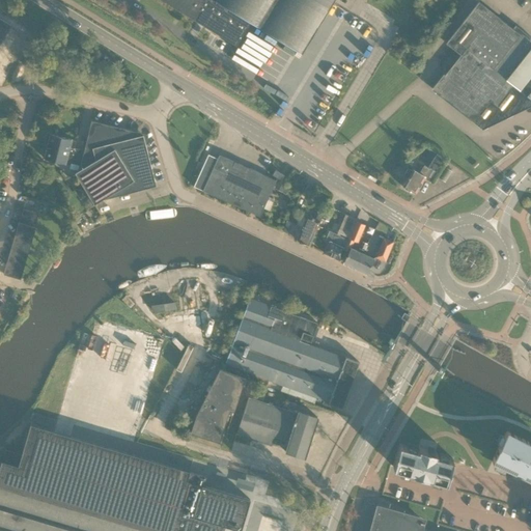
[(302,54),(335,0),(160,0),(236,47),(251,23),(302,54)]
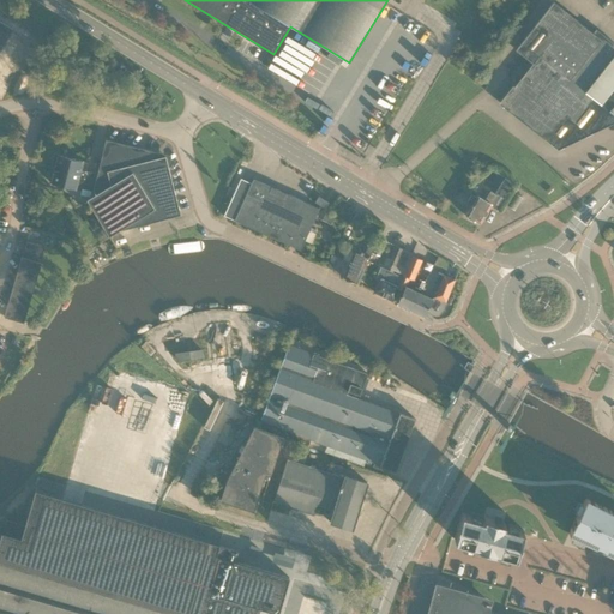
[(613,43),(596,29),(593,34),(553,2),(516,50),(534,64),(503,103),(548,140),(558,148),(613,115),(613,43)]
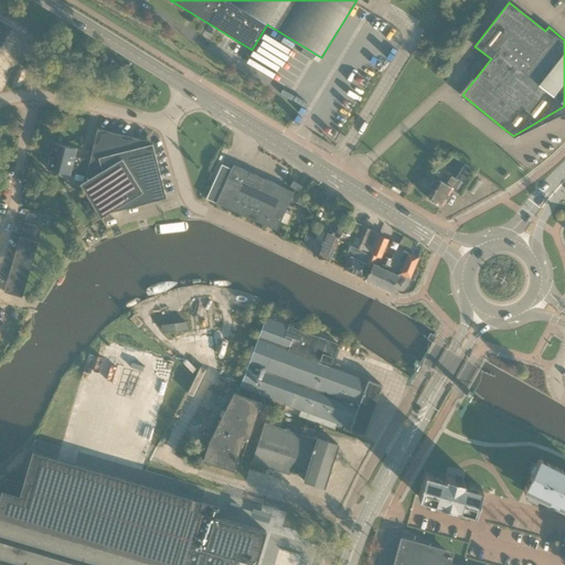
[(0,44),(11,27),(0,20),(0,44)]
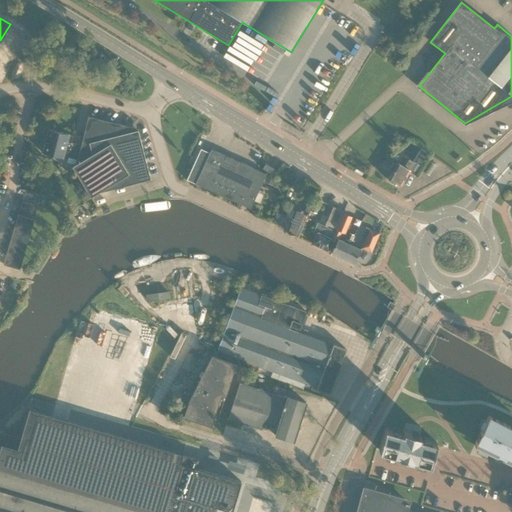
[(76,164),(72,167),(91,197),(98,193),(150,179),(138,131),(128,133),(126,126),(88,117),(81,145),(80,146),(81,153),(79,153),(78,160),(77,160),(76,164)]
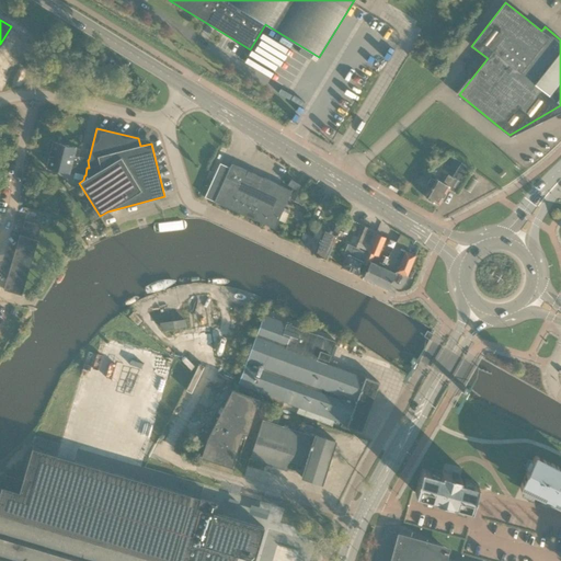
[(49,158),(46,168),(60,171),(69,173),(73,174),(75,173),(84,175),(86,175),(87,168),(89,168),(88,160),(88,159),(78,156),(80,149),(76,148),(67,146),(53,142),(50,151),(48,158),(49,158)]
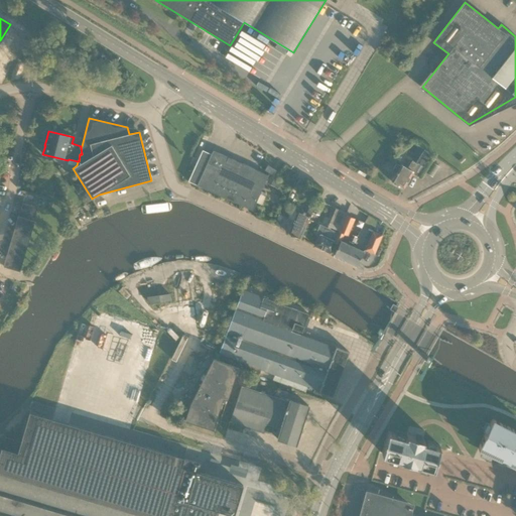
[(252,211),(268,176),(213,151),(212,154),(203,150),(188,181),(252,211)]
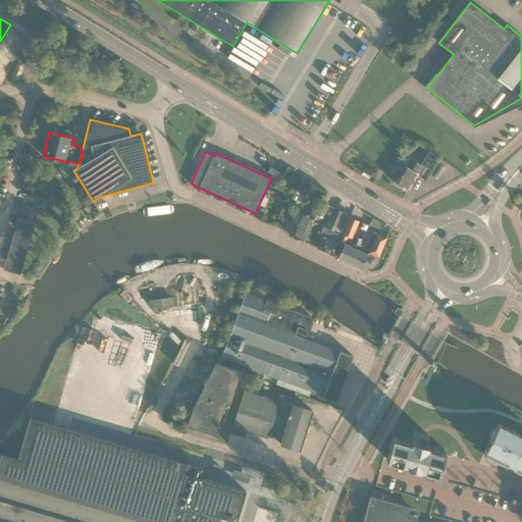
[(434,158),(427,154),(420,165),(417,163),(412,171),(406,167),(405,169),(401,166),(398,171),(398,173),(401,175),(396,184),(404,189),(404,188),(408,191),(417,175),(423,179),(428,169),(434,158)]
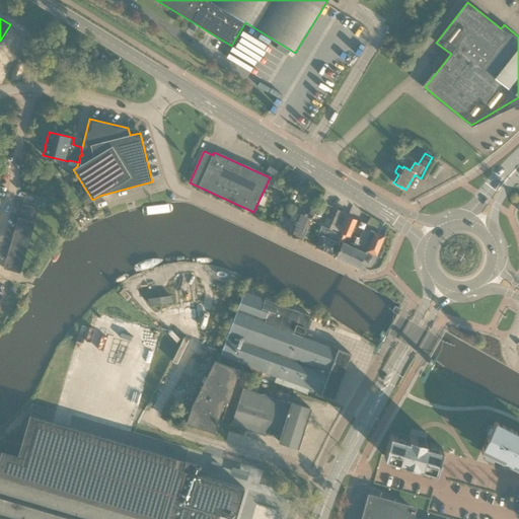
[(430,173),(435,176),(440,166),(435,163),(430,173)]
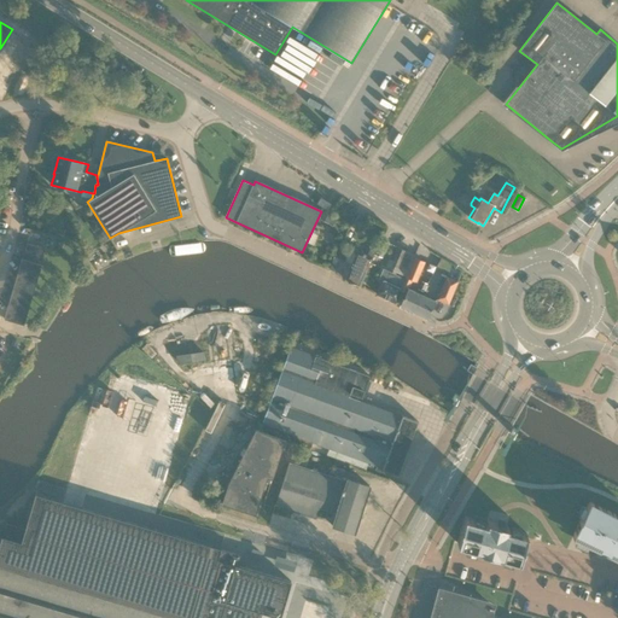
[(319,204),(327,210),(331,204),(321,199),(319,204)]
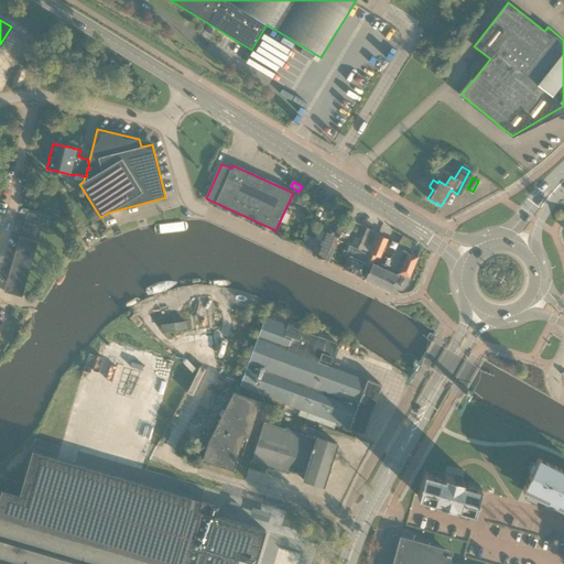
[(300,205),(303,197),(295,193),(291,201),(300,205)]
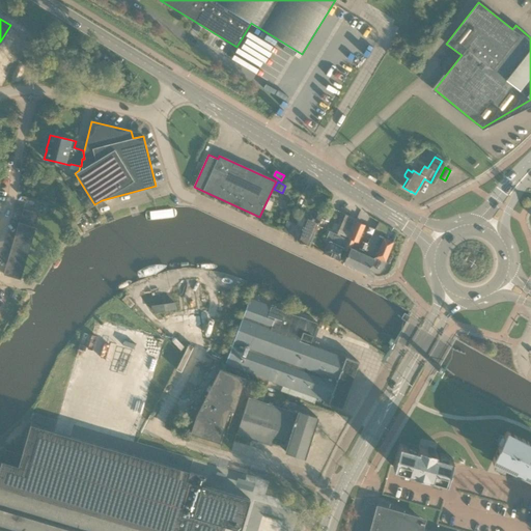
[(324,216),(322,219),(328,222),(334,210),(328,206),(324,216)]
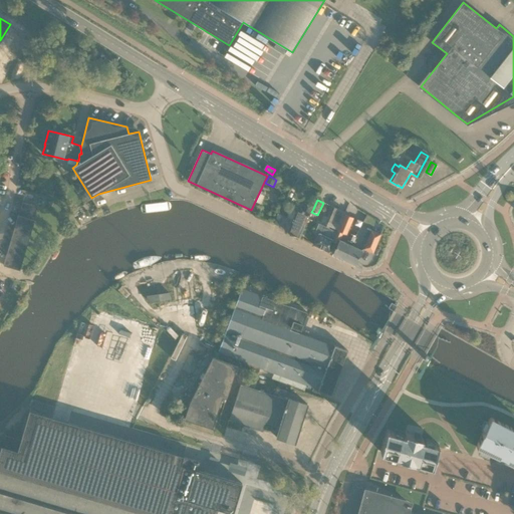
[(3,265),(4,265),(20,270),(34,220),(37,207),(22,202),(18,215),(3,265)]
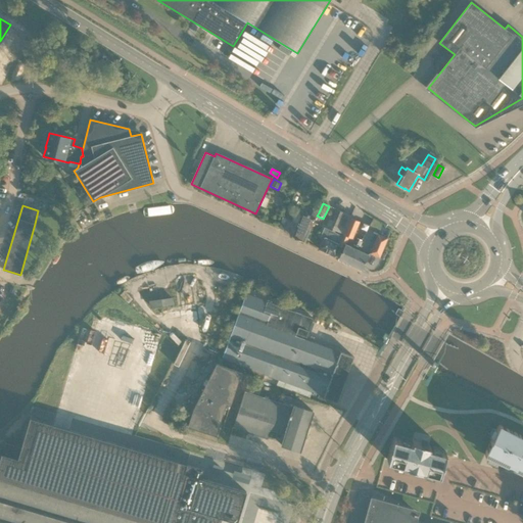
[(317,216),(319,212),(313,209),(310,216),(316,219),(317,216)]
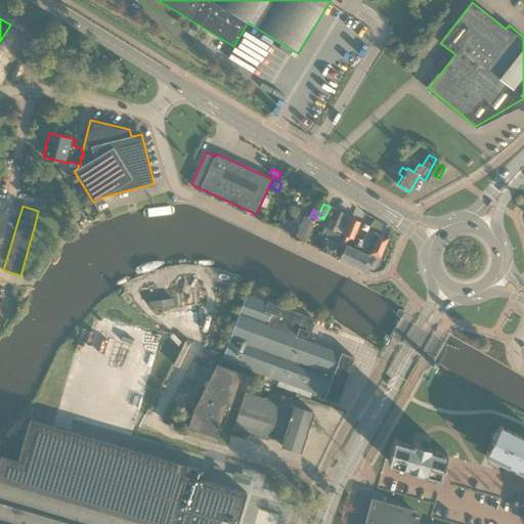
[(320,251),(336,258),(340,249),(339,248),(344,236),(345,236),(352,219),(351,219),(352,217),(342,212),(333,232),(325,229),(321,238),(324,239),(320,251)]
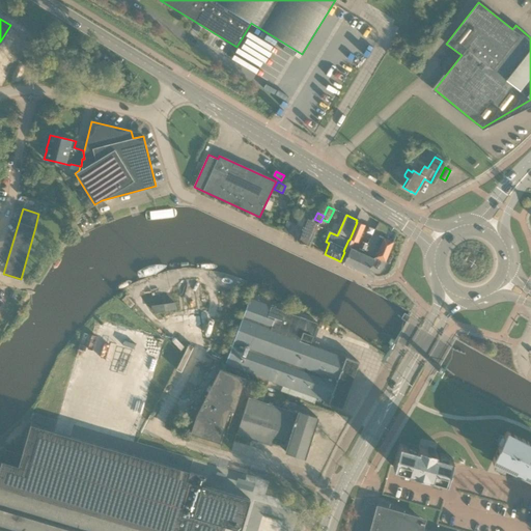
[(309,217),(308,219),(305,218),(302,227),(294,223),(289,235),(298,240),(297,241),(310,246),(320,222),(314,219),(309,217)]
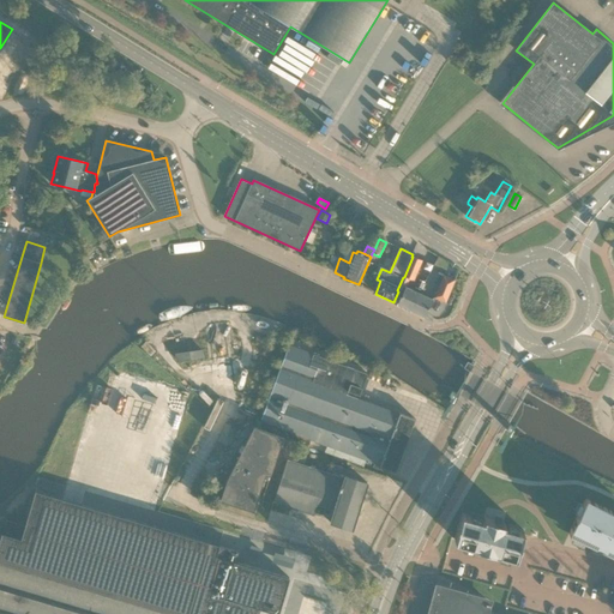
[(333,256),(329,268),(335,271),(339,258),(333,256)]
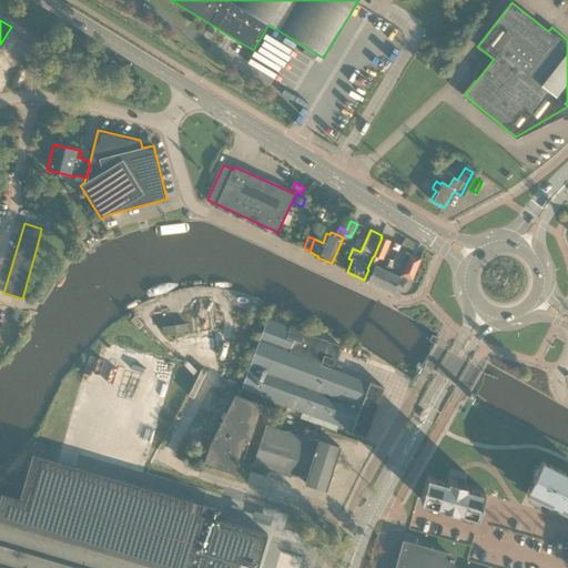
[(367,269),(368,270),(364,280),(365,280),(369,269),(373,270),(368,282),(381,287),(388,272),(376,266),(379,259),(384,260),(392,242),(382,237),(374,256),(373,256),(367,269)]
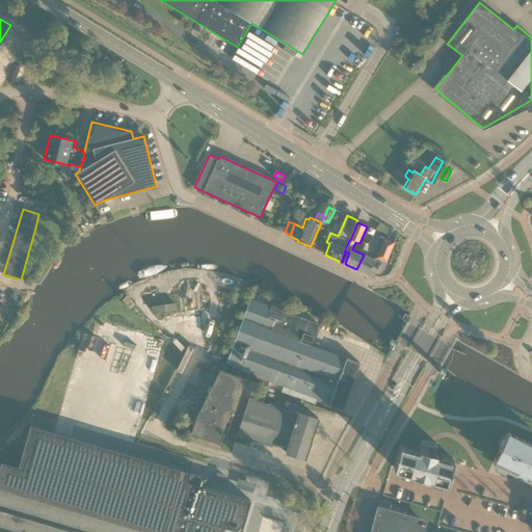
[(384,239),(376,258),(386,262),(394,242),(384,239)]
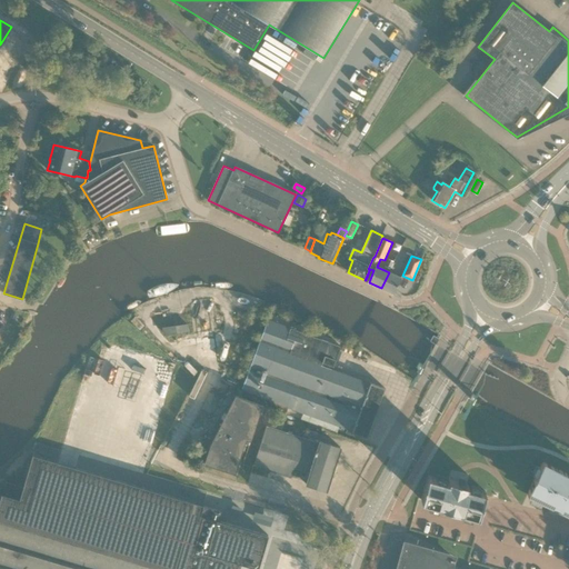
[(400,278),(389,272),(381,288),(393,293),(400,278)]
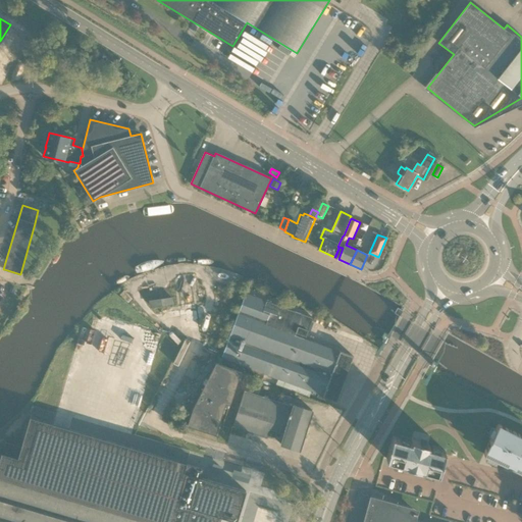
[(213,293),(206,315),(215,318),(222,296),(213,293)]
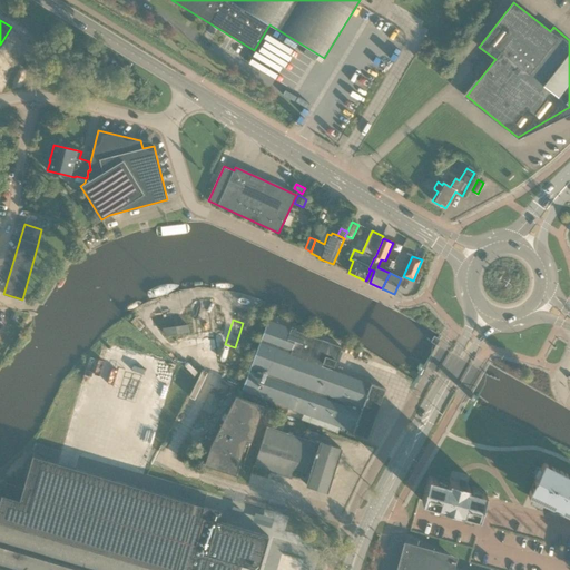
[(267,321),(239,399),(262,406),(285,415),(287,409),(347,431),(345,434),(352,436),(353,433),(367,439),(385,389),(371,384),(370,385),(332,371),(333,366),(334,367),(341,347),(267,321)]
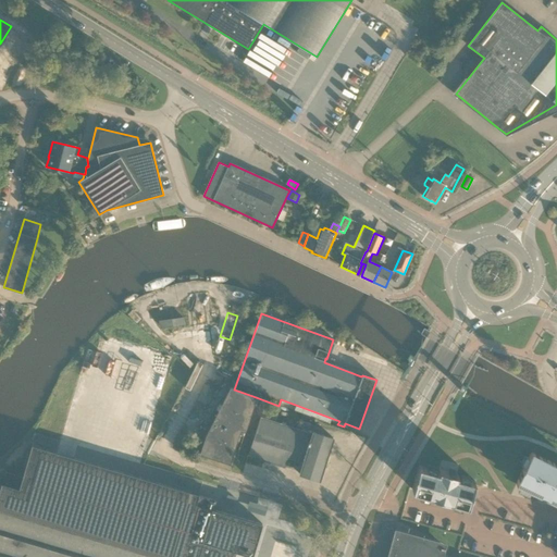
[(245,434),(251,415),(250,415),(256,397),(234,390),(230,388),(211,425),(206,435),(206,437),(200,454),(230,463),(236,442),(238,442),(240,433),(245,434)]
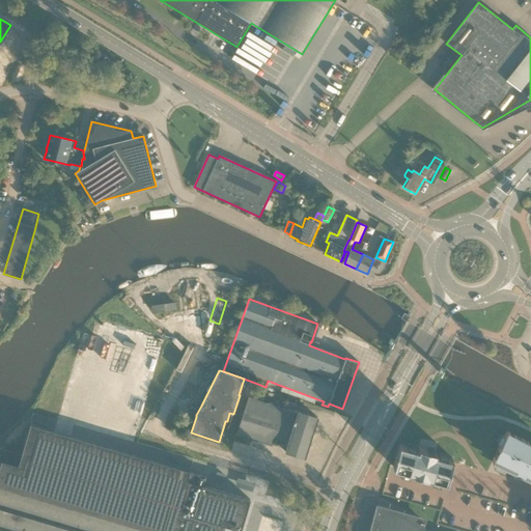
[(285,452),(304,458),(316,418),(299,412),(298,414),(263,402),(248,398),(236,435),(272,446),(275,438),(288,443),(285,452)]
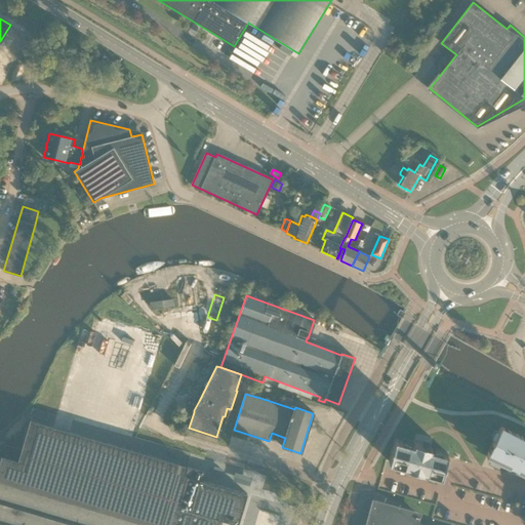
[(238,524),(247,494),(201,480),(203,472),(30,420),(22,450),(5,445),(1,458),(0,457),(0,524),(218,524),(220,520),(238,524)]
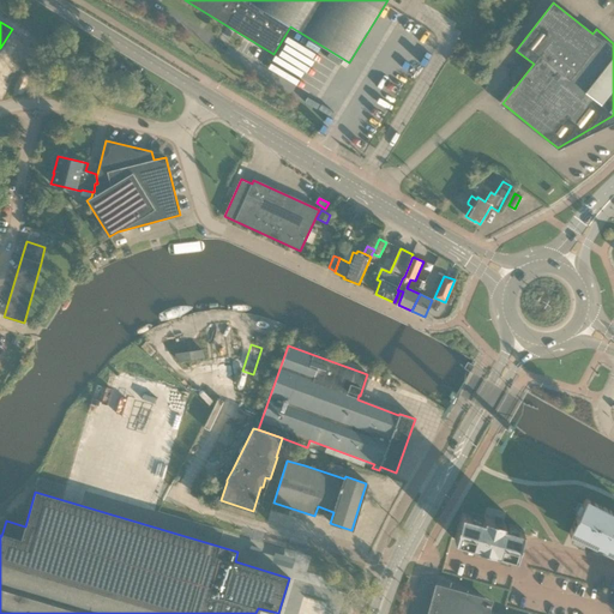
[(613,555),(613,512),(585,499),(569,534),(613,555)]
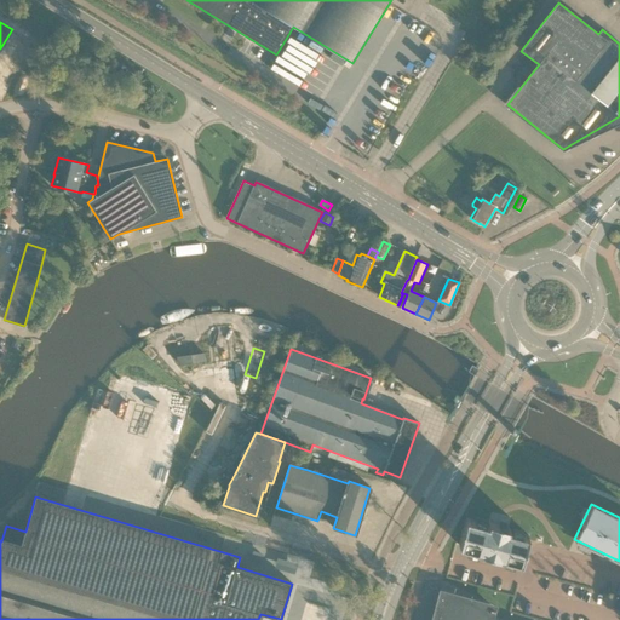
[(500,556),(521,562),(524,551),(526,547),(528,535),(509,529),(509,527),(488,522),(488,524),(466,518),(463,529),(461,533),(459,545),(480,551),(500,557),(500,556)]
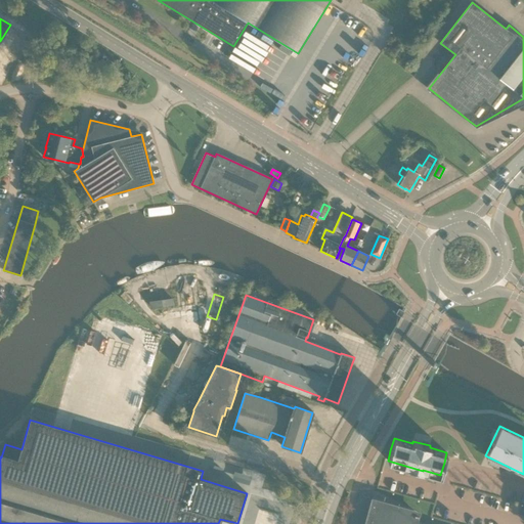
[(417,523),(420,516),(375,504),(368,523),(417,523)]
